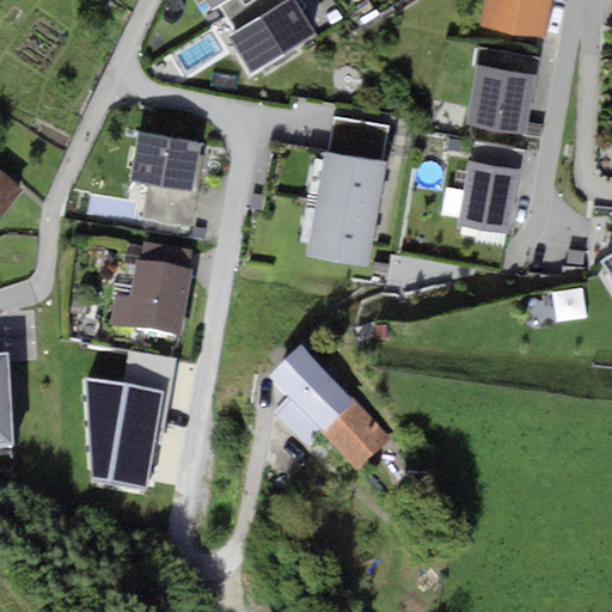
[(305,0),(285,0),(237,31),(262,69),(325,29),(305,0)]
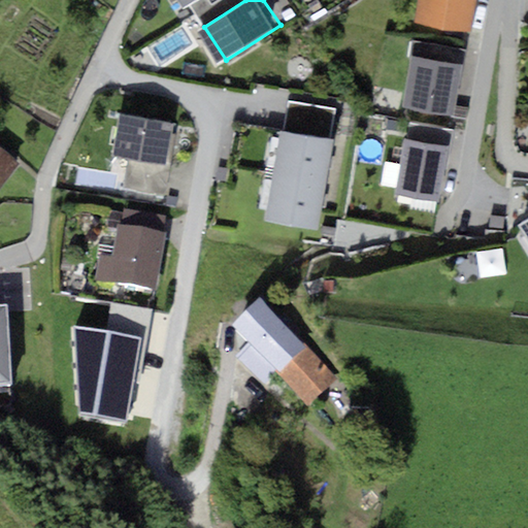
[(480,0),(422,0),(418,25),(473,34),(480,0)]
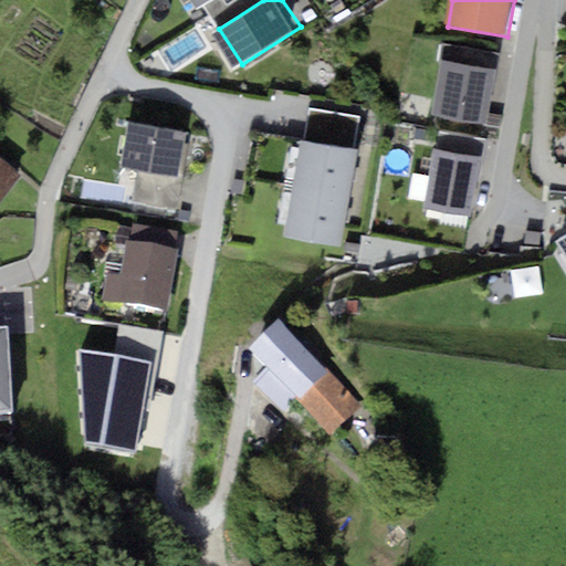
[(498,73),(447,63),(437,117),(488,126),(498,73)]
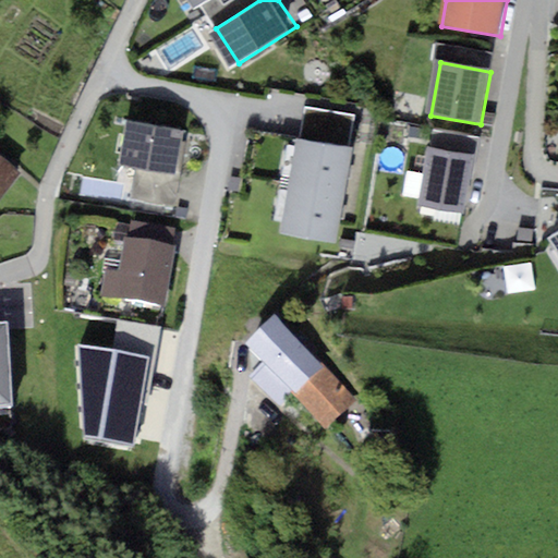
[(187,137),(128,126),(121,166),(180,177),(187,137)]
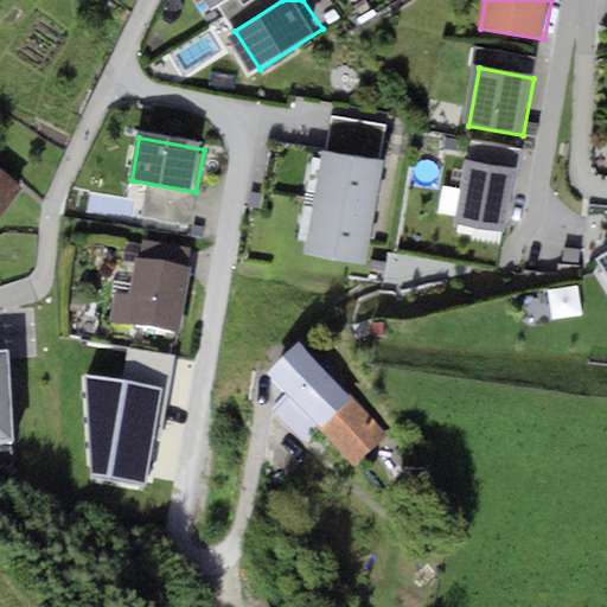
[(383,154),(326,145),(310,251),(365,261),(383,154)]
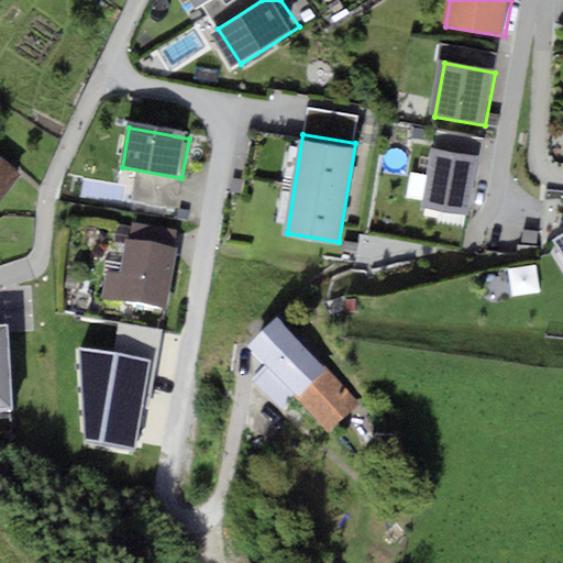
[(488,152),(440,143),(429,201),(478,210),(488,152)]
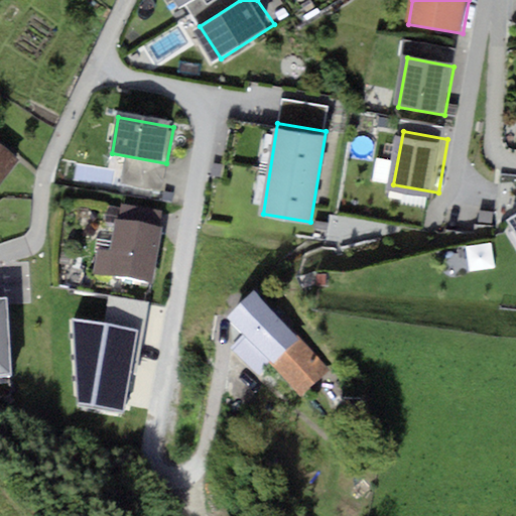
[(0,140),(0,185),(23,161),(0,140)]
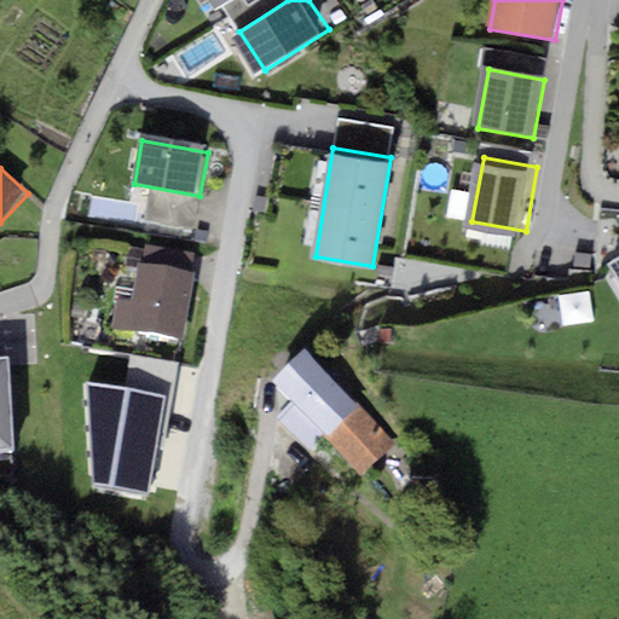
[(198,273),(149,266),(142,320),(120,317),(116,340),(189,350),(198,273)]
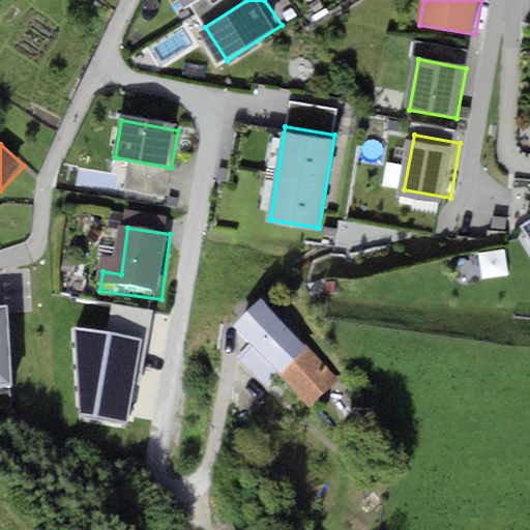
[(510,276),(506,248),(480,253),(486,281),(510,276)]
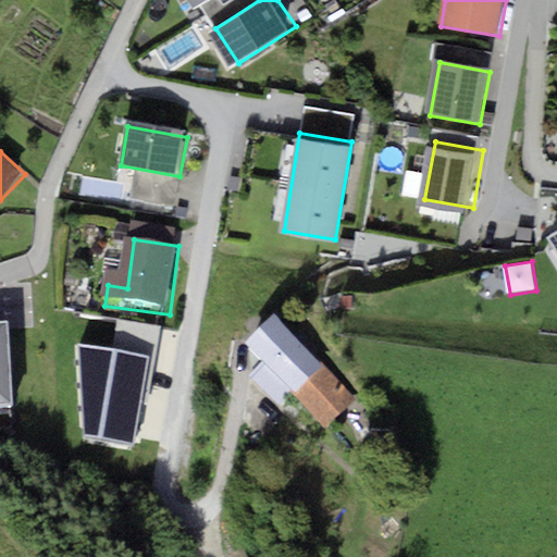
[(505,268),(489,269),(491,294),(506,293),(505,268)]
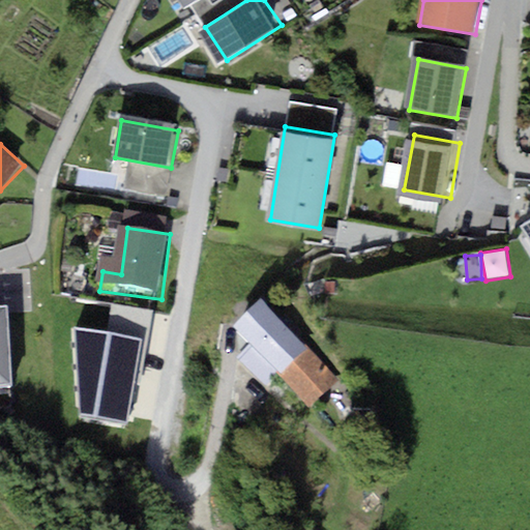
[(266,307),(238,332),(255,351),(240,364),(266,392),(282,379),(308,355),(266,307)]
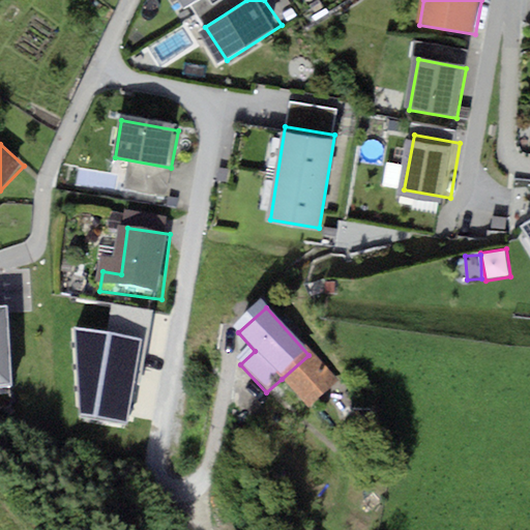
[(5,310),(0,310),(0,387),(10,387),(5,310)]
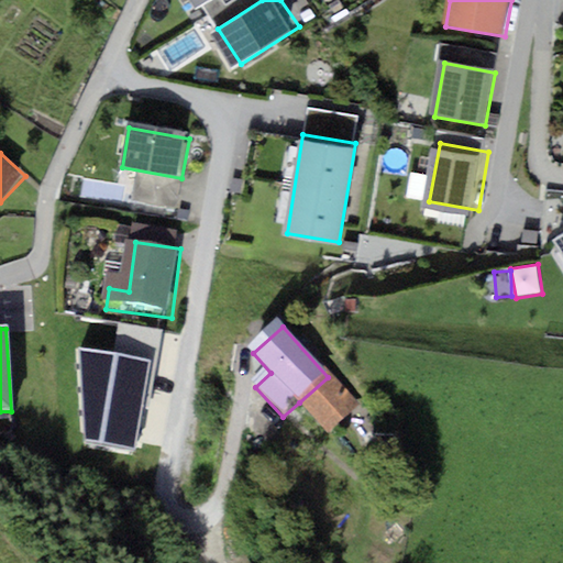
[(152,364),(80,354),(87,449),(135,456),(152,364)]
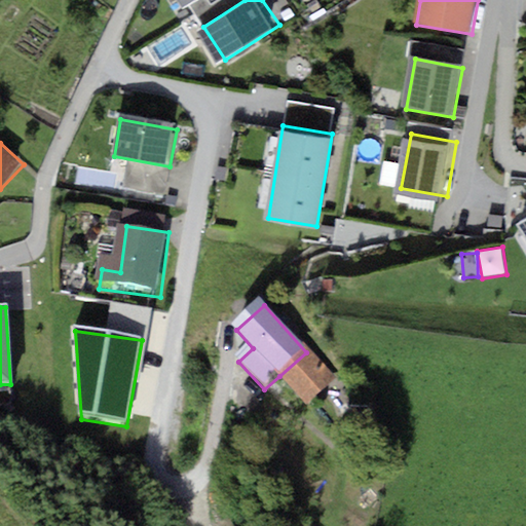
[(306,352),(279,376),(309,410),(336,383),(306,352)]
